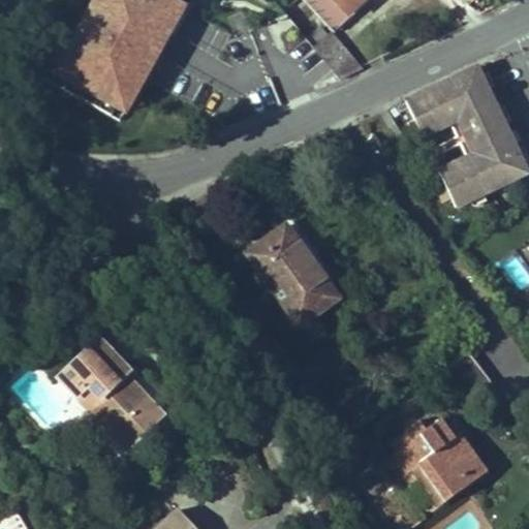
[(86,0),(50,81),(128,117),(182,2),(179,0),(86,0)]
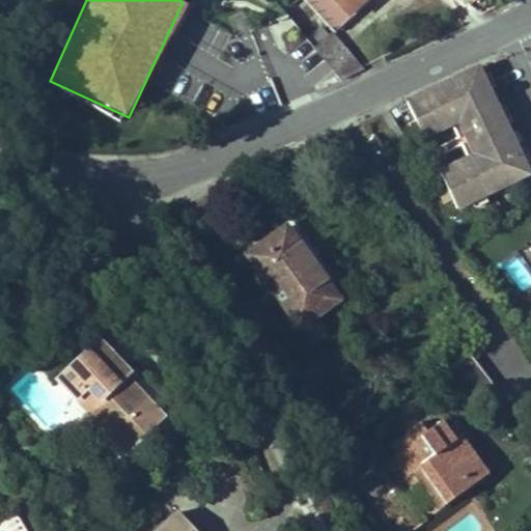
[(304,0),(332,34),(367,0),(304,0)]
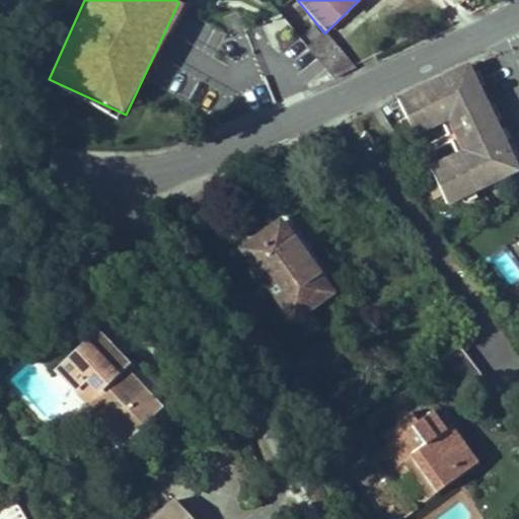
[(355,69),(324,33),(307,48),(334,79),(355,69)]
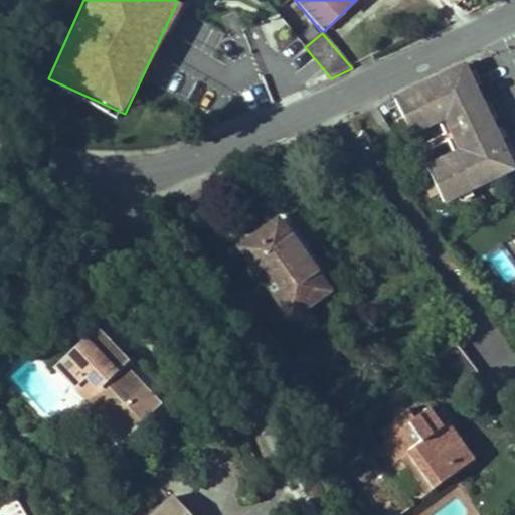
[(464,66),(394,100),(411,134),(439,121),(442,110),(452,114),(449,125),(458,145),(469,148),(466,158),(454,154),(427,167),(444,202),(513,170),(464,66)]
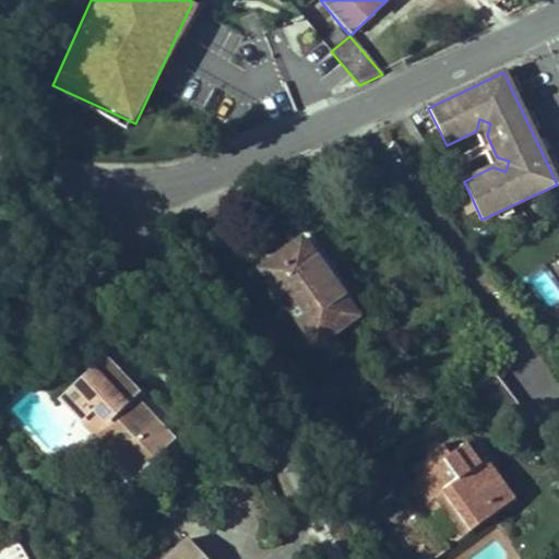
[(479,119),(476,131),(492,167),(506,171),(509,161),(497,157),(487,135),(490,123),(479,119)]
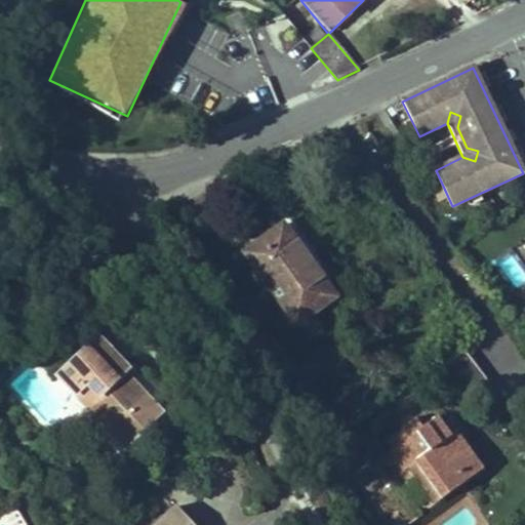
[(284,225),(246,252),(298,323),(336,295),(284,225)]
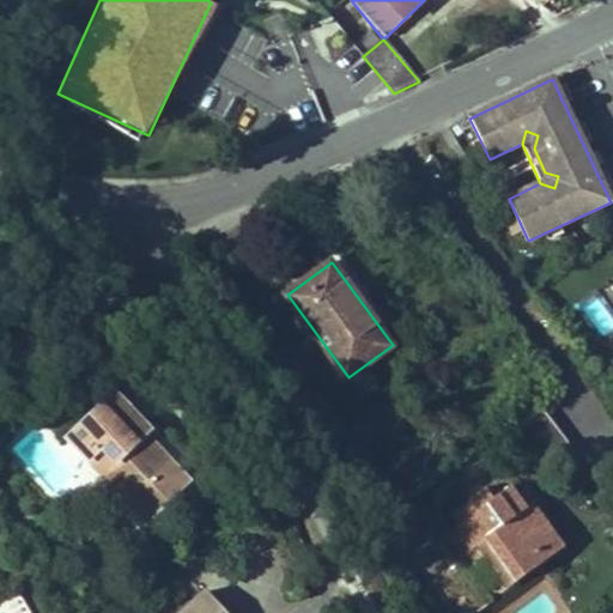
[(116,396),(68,439),(89,461),(102,448),(127,474),(114,487),(146,522),(188,481),(145,436),(150,431),(116,396)]
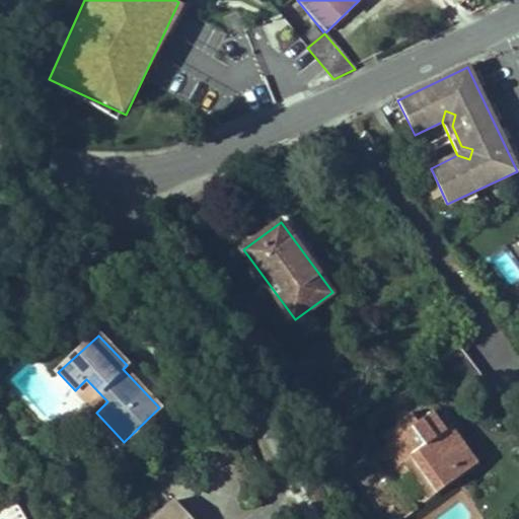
[(107,401),(86,379),(75,390),(96,413),(107,401)]
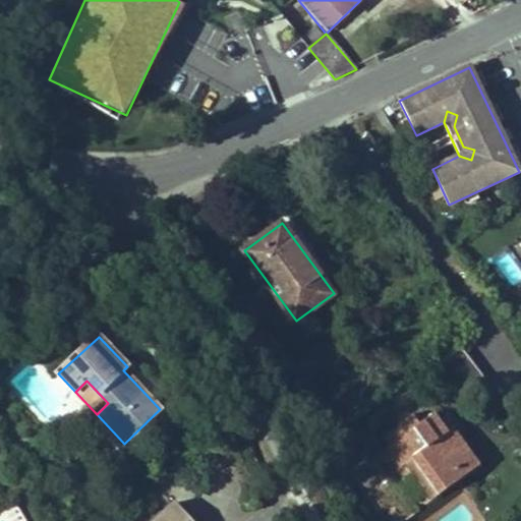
[(480,465),(453,427),(447,432),(435,414),(419,424),(413,414),(398,425),(405,436),(390,447),(403,466),(412,459),(439,496),(480,465)]
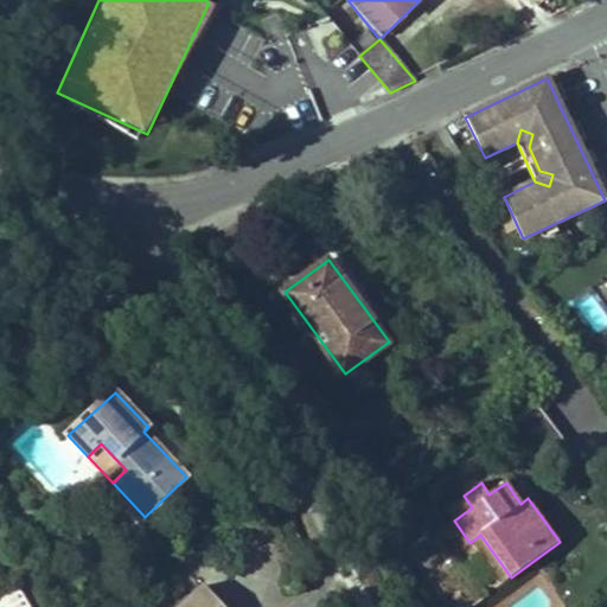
[(224,606),(205,586),(181,606),(224,606)]
